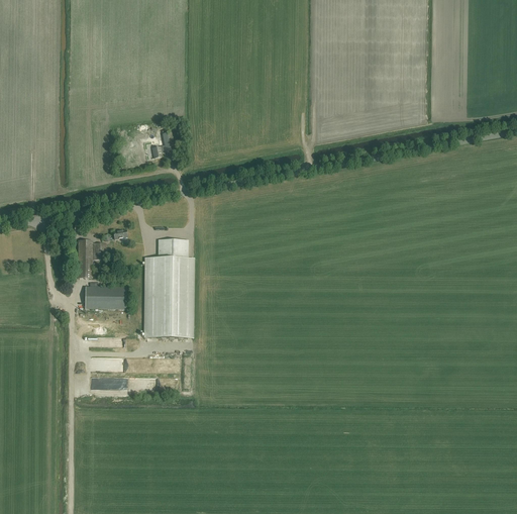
[(175,146),(172,130),(163,132),(165,143),(160,144),(161,145),(152,146),(154,157),(163,156),(161,148),(166,147),(166,148),(175,146)]
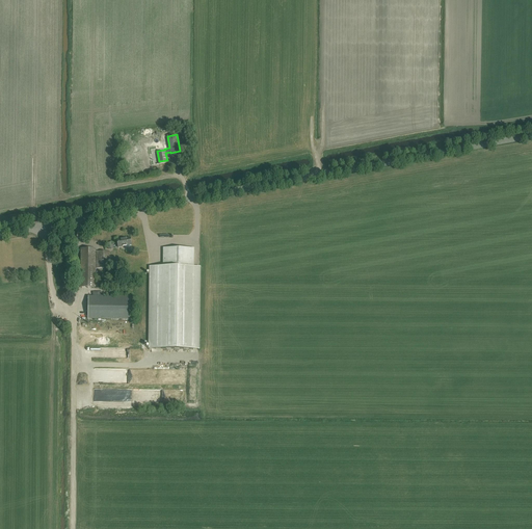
[(131,242),(129,234),(116,237),(117,244),(131,242)]
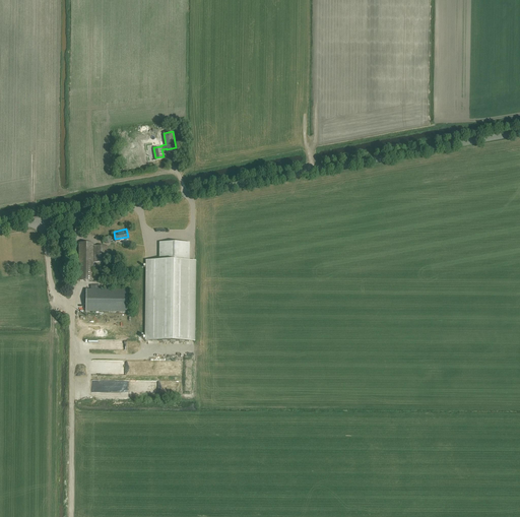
[(188,240),(174,240),(173,240),(172,240),(171,241),(170,241),(169,242),(168,242),(168,243),(167,243),(167,244),(166,245),(166,246),(159,246),(158,258),(146,258),(144,338),(192,339),(194,258),(188,258),(188,240)]
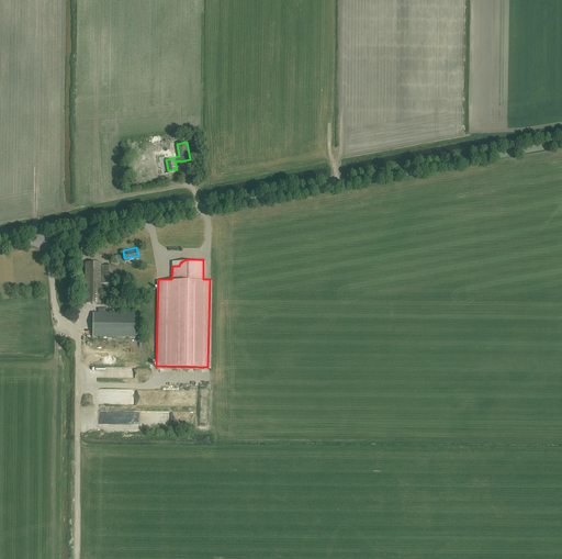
[(100,260),(85,260),(85,300),(100,301),(100,260)]
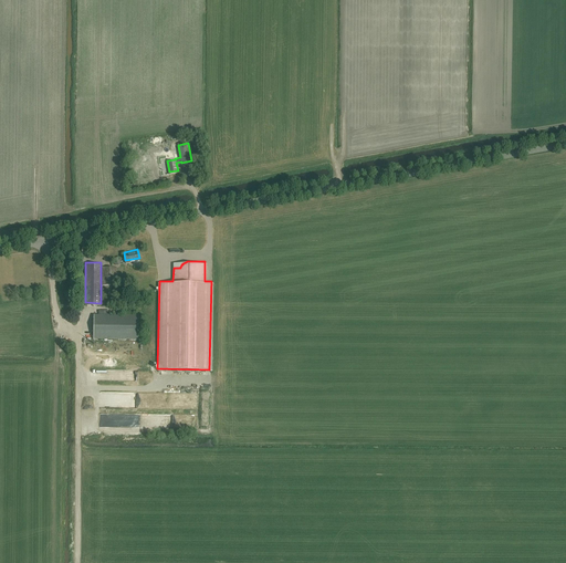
[(117,264),(103,264),(103,282),(117,282),(117,264)]
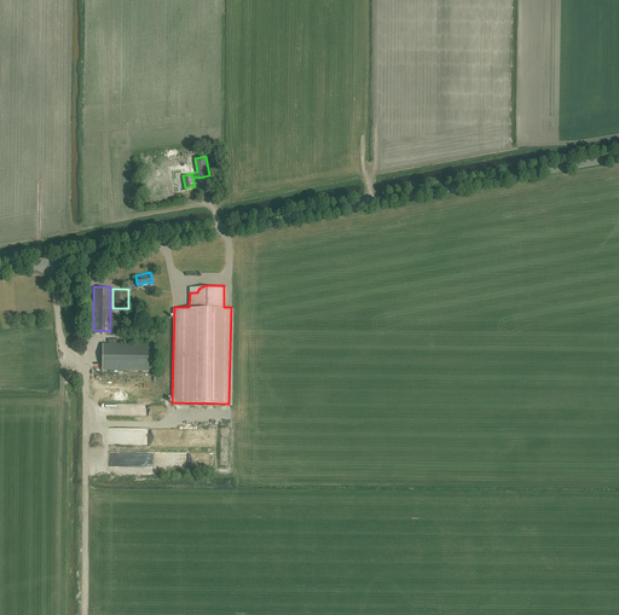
[(151,342),(102,342),(102,366),(150,367),(151,342)]
